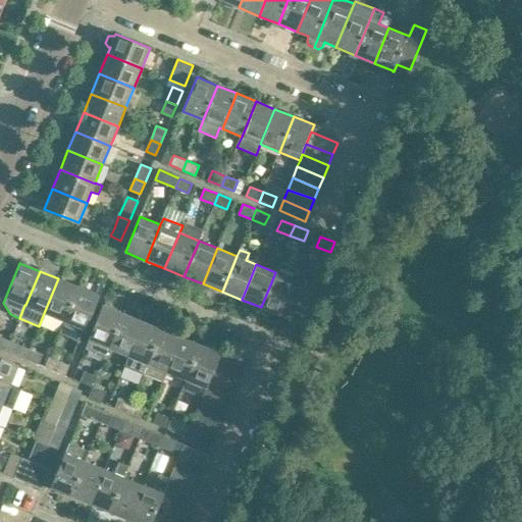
[(281,315),(295,280),(275,272),(261,307),(281,315)]
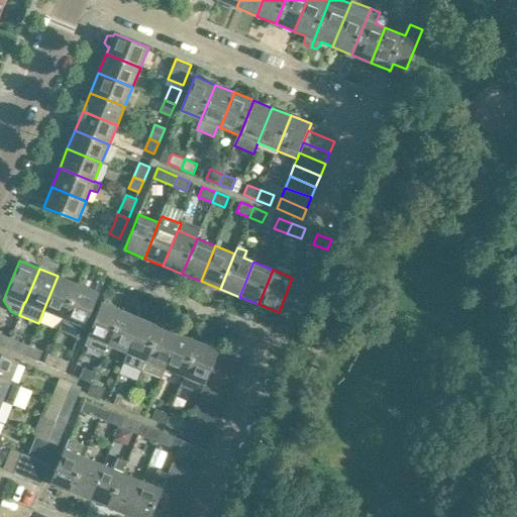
[(64,317),(78,284),(58,276),(43,310),(64,317)]
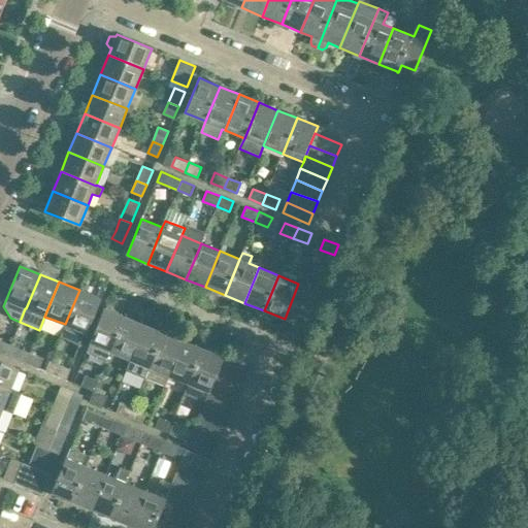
[(304,327),(319,292),(298,284),(285,319),(304,327)]
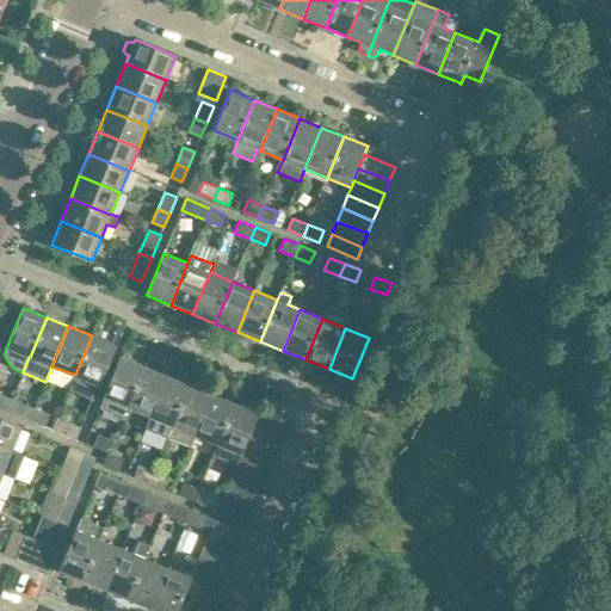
[(99,384),(116,345),(92,335),(75,375),(76,376),(71,389),(93,399),(98,384),(99,384)]
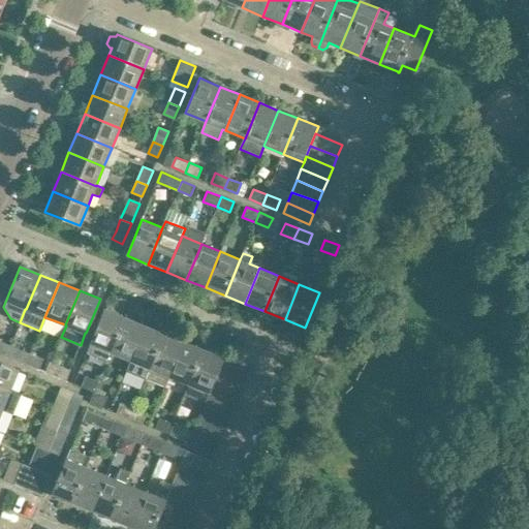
[(90,346),(88,352),(106,360),(110,353),(124,318),(104,310),(90,346)]
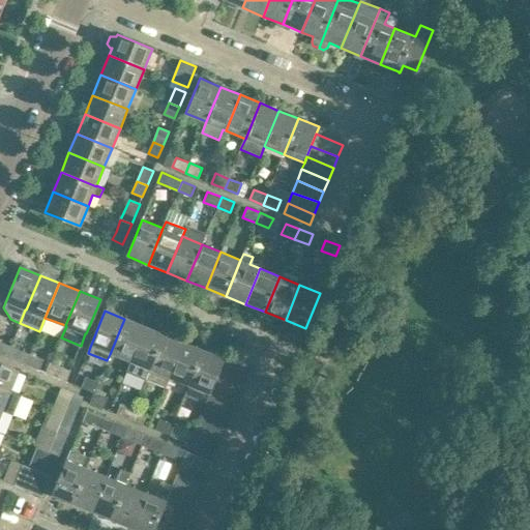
[(129,362),(144,326),(124,319),(110,354),(129,362)]
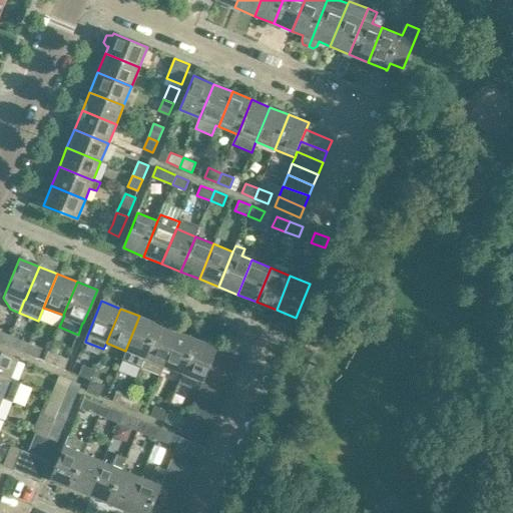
[(141,367),(158,324),(139,316),(125,351),(122,359),(141,367)]
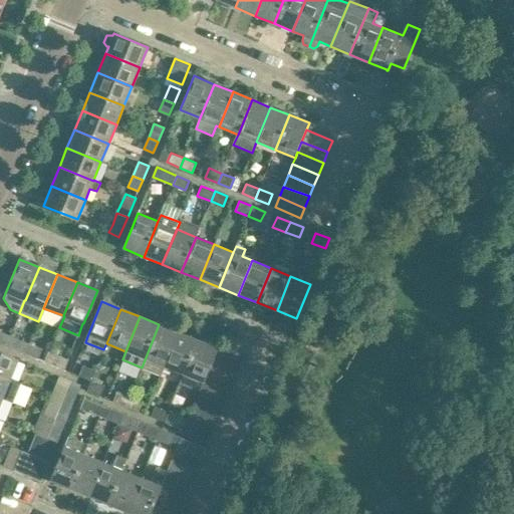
[(163,366),(177,331),(159,324),(142,367),(161,375),(165,366),(163,366)]
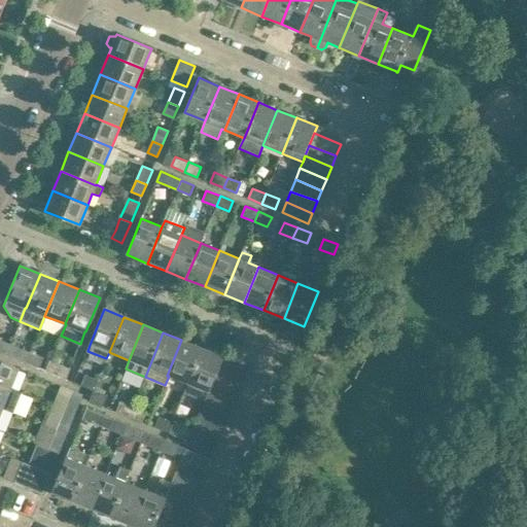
[(0,350),(7,354),(11,344),(0,339),(0,350)]
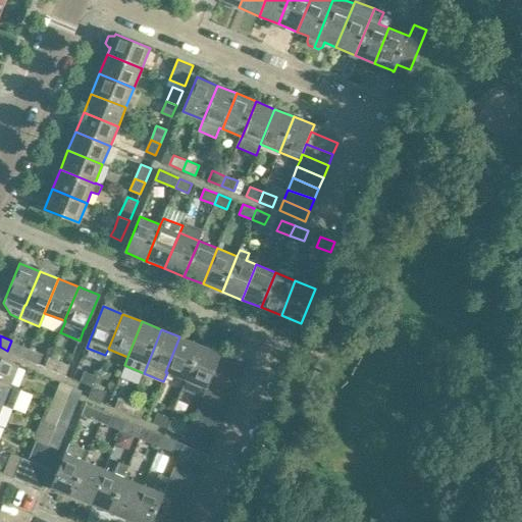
[(186,379),(200,345),(179,336),(165,372),(167,372),(186,379)]
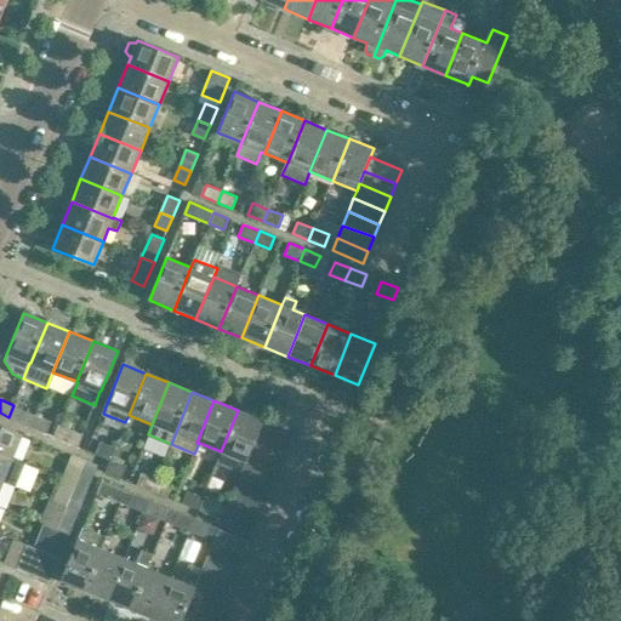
[(30,426),(35,415),(13,405),(9,417),(30,426)]
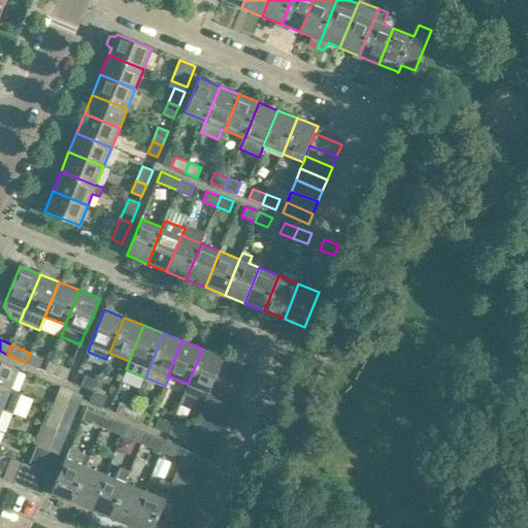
[(217,373),(221,362),(224,357),(202,349),(188,384),(185,394),(204,402),(207,396),(211,385),(217,373)]
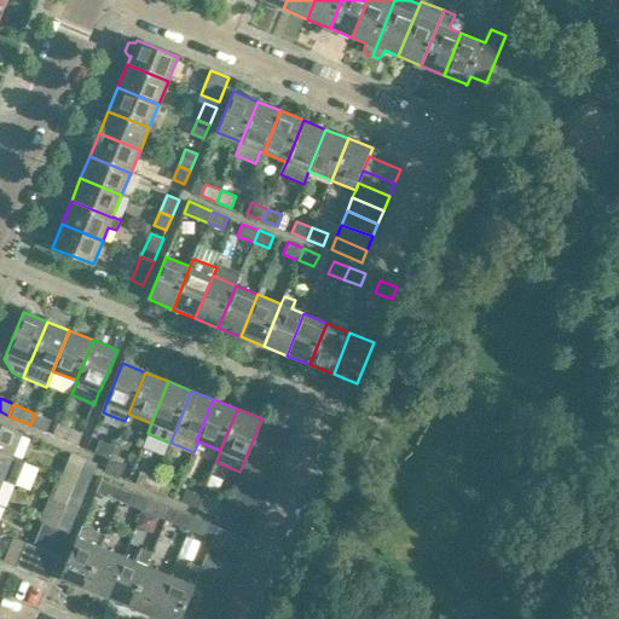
[(35,414),(30,424),(46,432),(51,420),(35,414)]
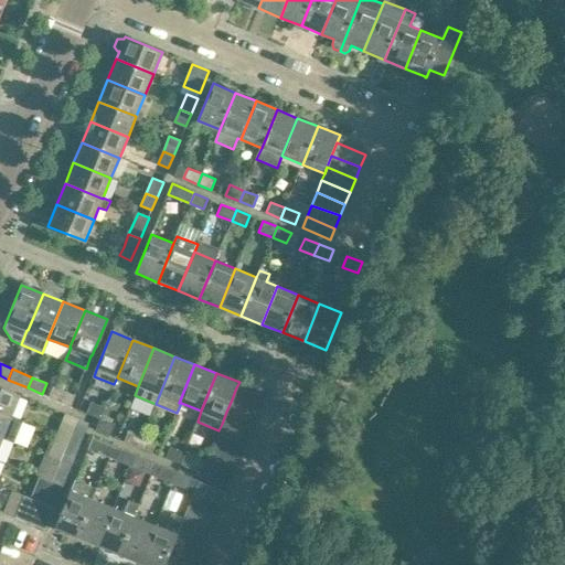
[(75,395),(53,385),(49,396),(71,406),(75,395)]
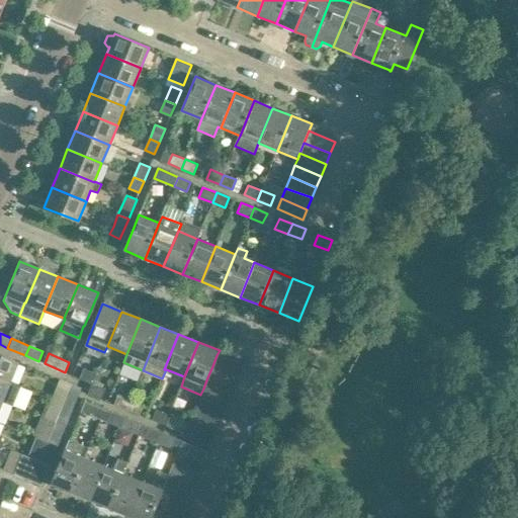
[(0,376),(10,381),(18,362),(0,355),(0,376)]
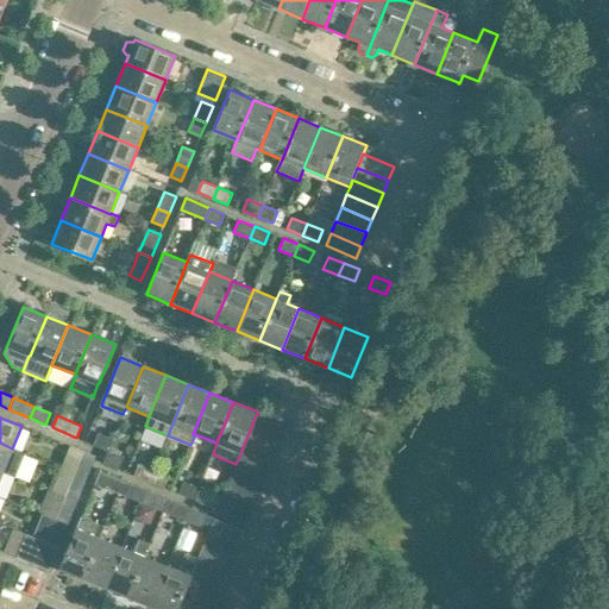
[(286,429),(265,421),(255,418),(250,431),(281,444),(286,429)]
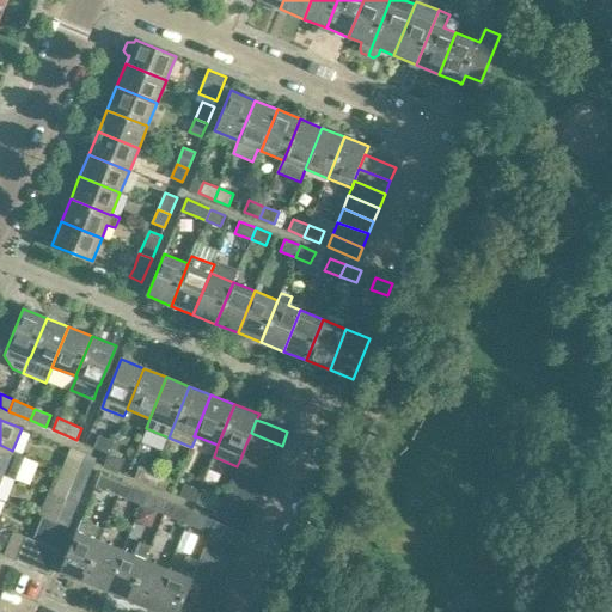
[(282,446),(251,433),(245,446),(276,459),(282,446)]
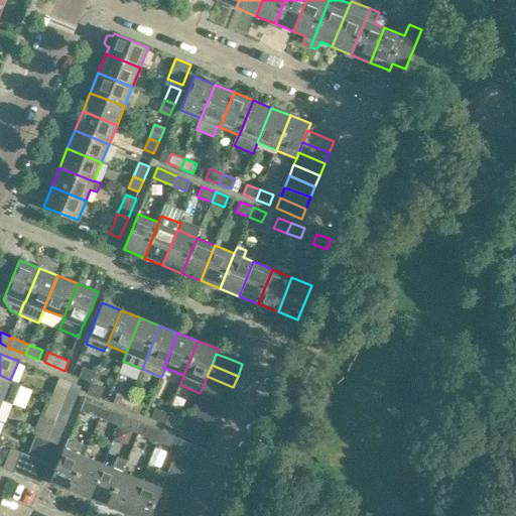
[(92,382),(96,372),(84,367),(80,377),(92,382)]
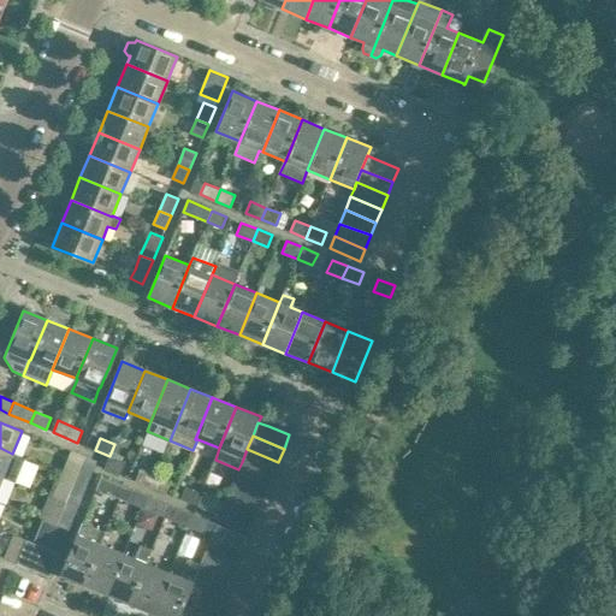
[(25,458),(12,454),(0,448),(0,474),(3,477),(16,483),(25,458)]
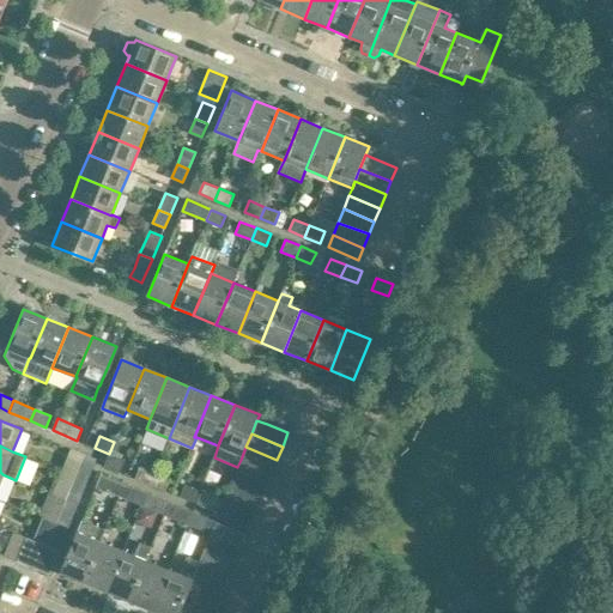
[(277,460),(246,447),(241,460),(272,472),(277,460)]
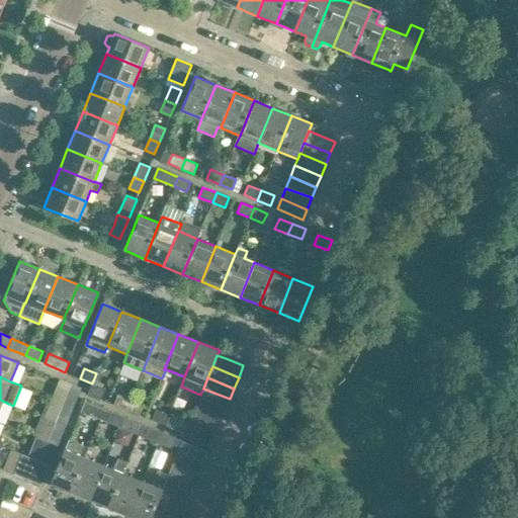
[(73,407),(81,387),(72,382),(64,404),(73,407)]
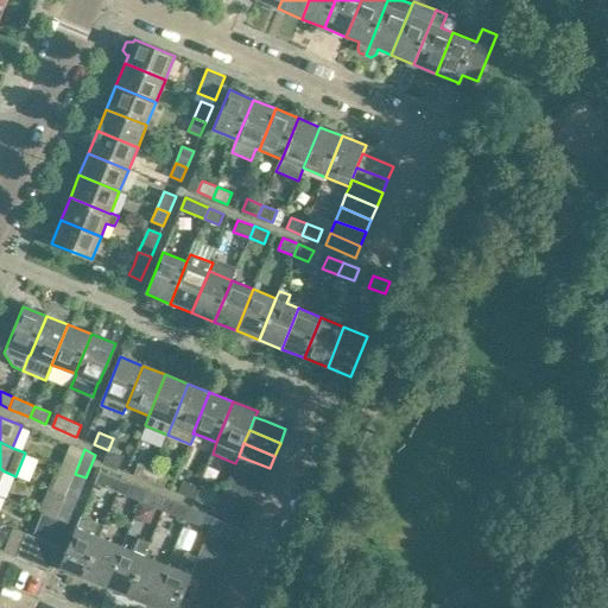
[(119,468),(124,456),(108,450),(103,462),(119,468)]
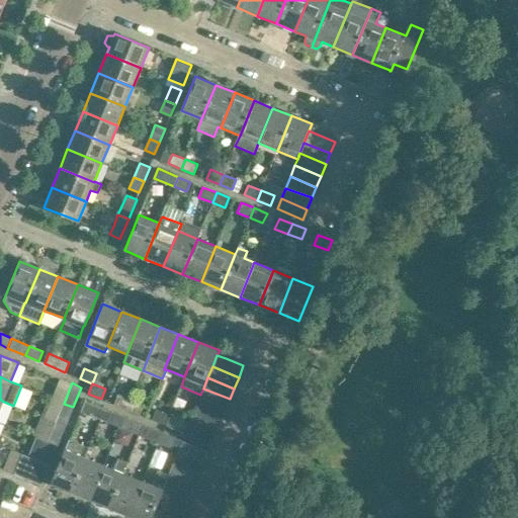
[(225,411),(230,399),(203,389),(200,395),(198,401),(225,411)]
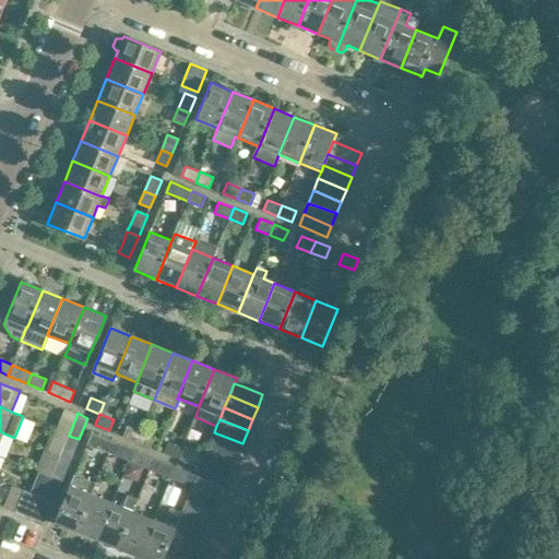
[(137,441),(141,430),(128,425),(123,436),(137,441)]
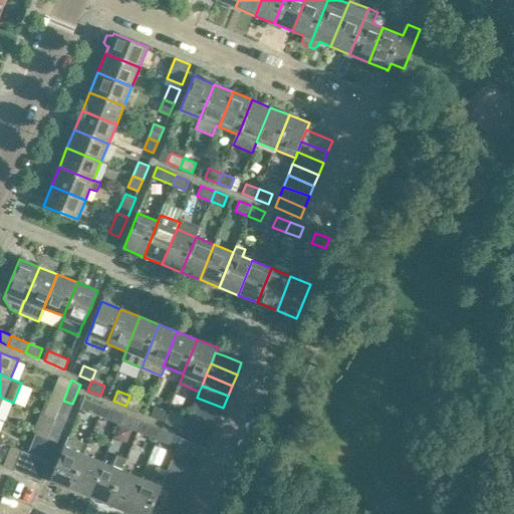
[(139,412),(143,402),(130,396),(125,406),(139,412)]
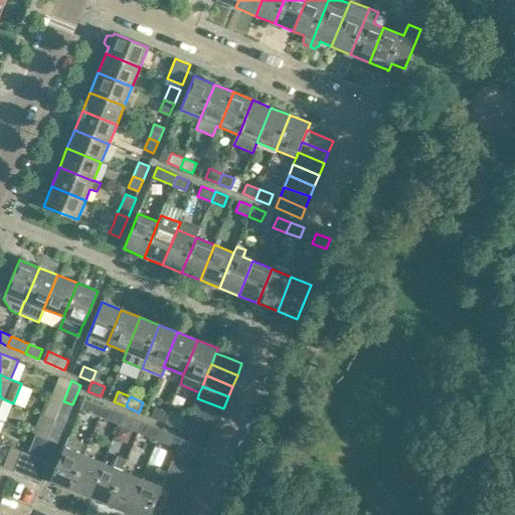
[(93,413),(98,404),(84,398),(80,408),(93,413)]
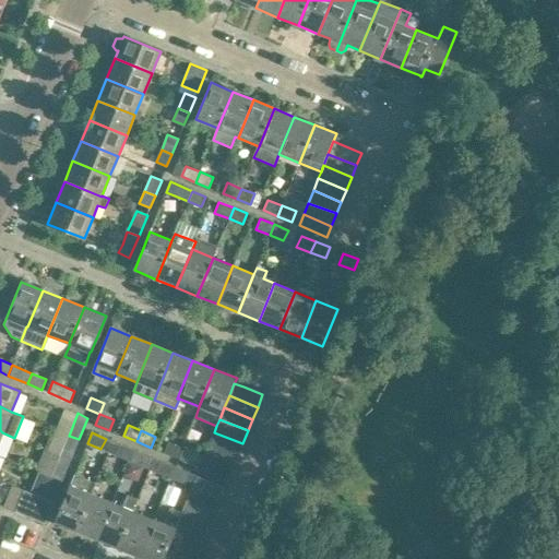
[(242,443),(214,432),(210,444),(237,456),(242,443)]
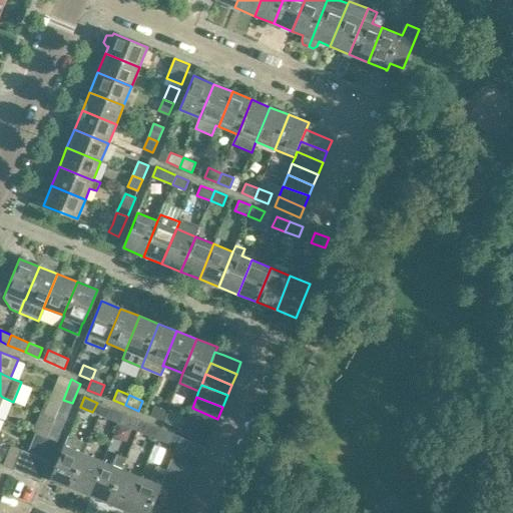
[(64,422),(72,403),(63,400),(55,418),(64,422)]
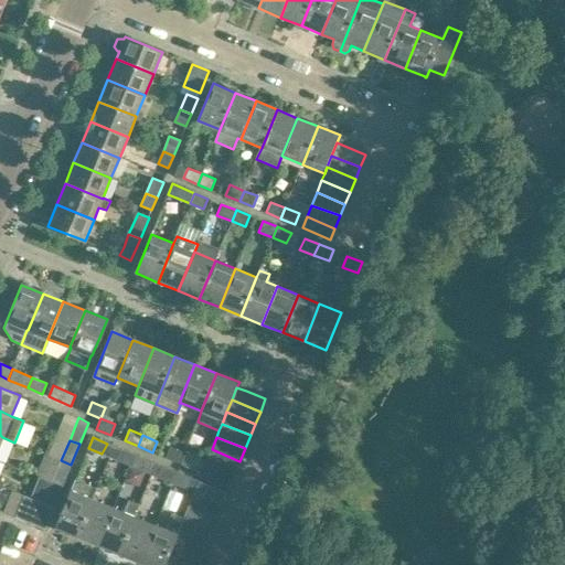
[(180,464),(184,452),(171,447),(167,458),(180,464)]
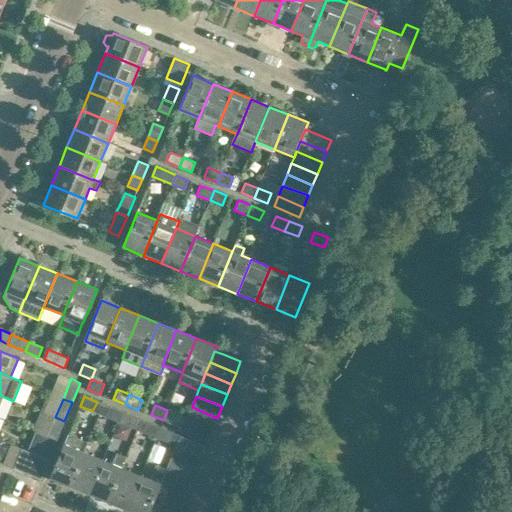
[(118,422),(122,412),(110,407),(106,417),(118,422)]
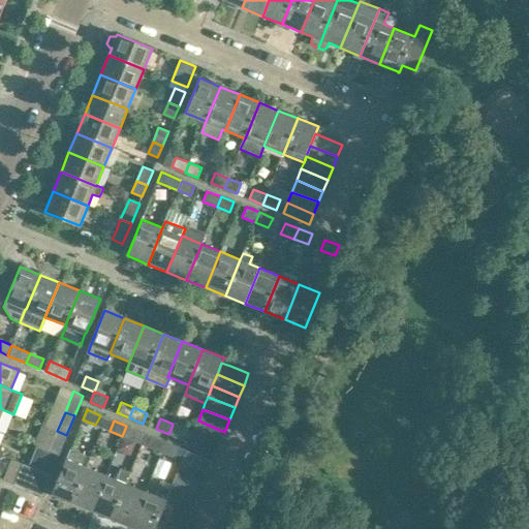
[(224,432),(198,421),(193,433),(220,443),(224,432)]
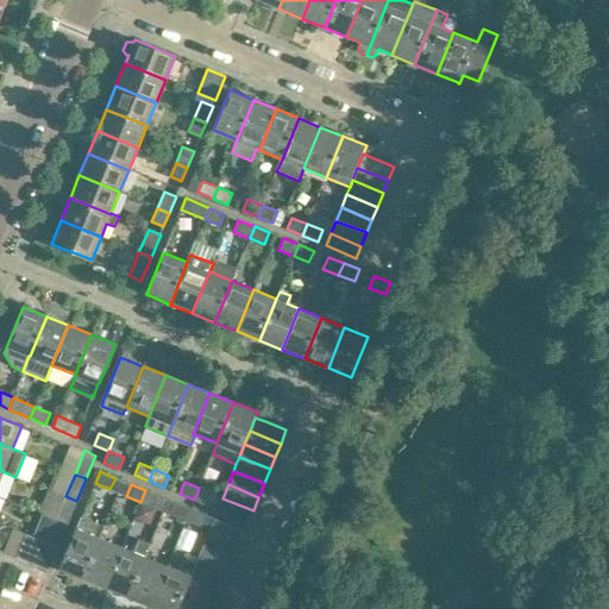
[(209,506),(214,494),(199,488),(194,500),(209,506)]
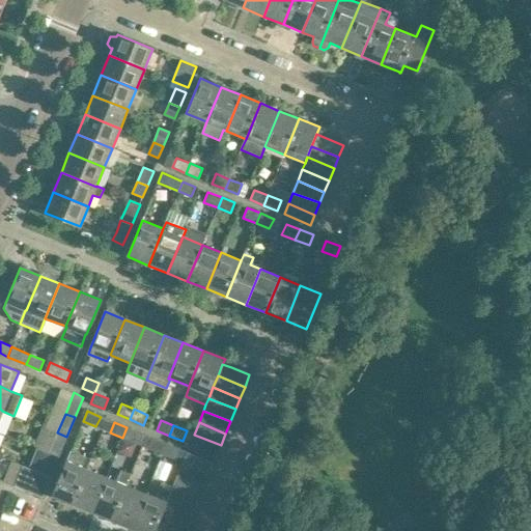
[(127,427),(122,438),(136,443),(140,432),(127,427)]
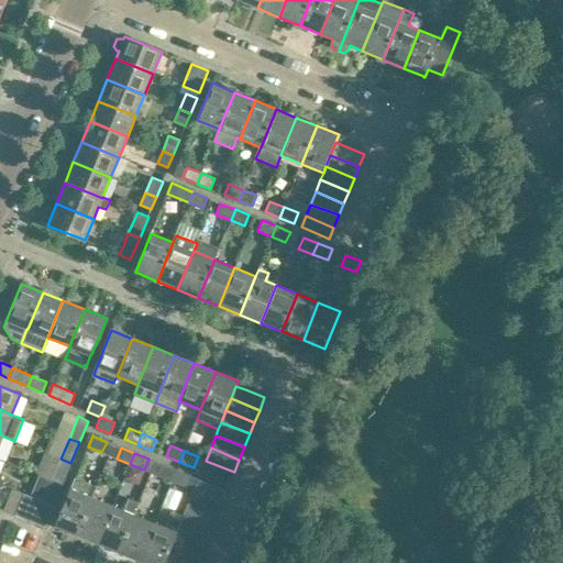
[(62,485),(70,463),(61,459),(52,481),(62,485)]
